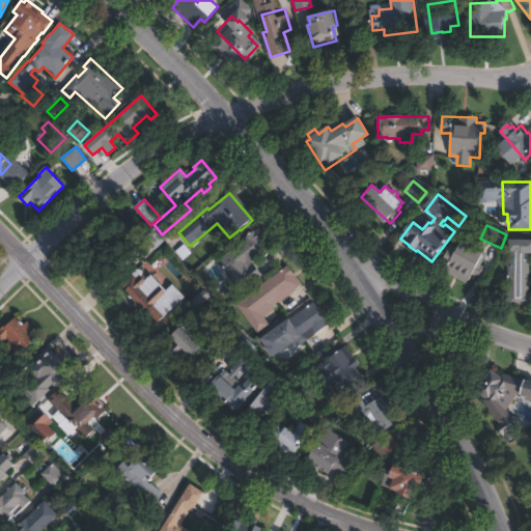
[(164,242),(152,253),(141,243),(154,230),(164,242)]
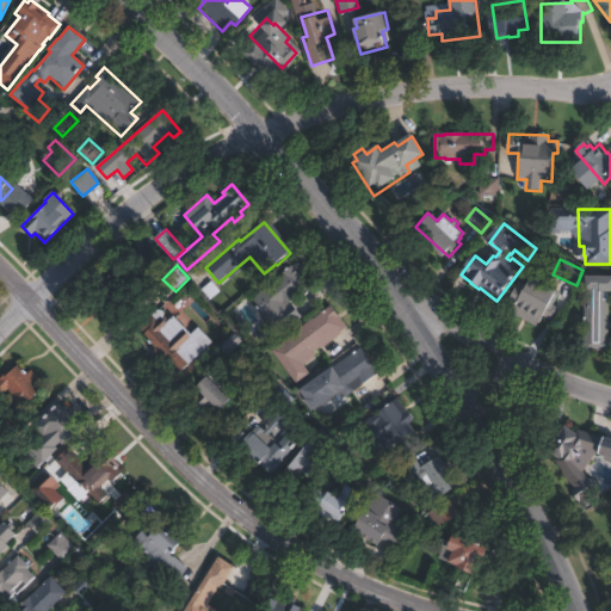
[(134,291),(107,270),(88,294),(115,315),(134,291)]
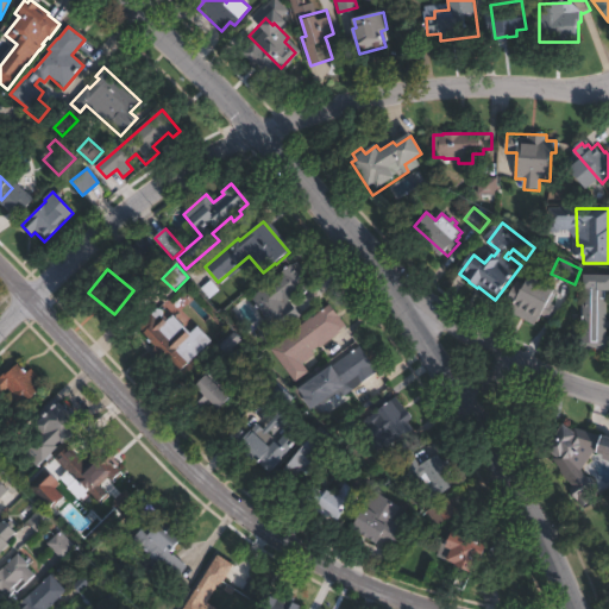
[(287,269),(303,293),(290,302),(301,316),(265,343),(257,331),(269,322),(251,299),(253,297),(253,296),(259,290),(261,292),(281,277),(280,274),(287,269)]
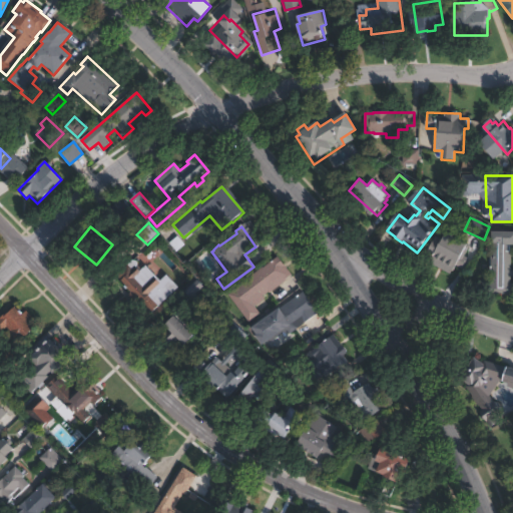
[(512,231),(512,258),(511,271),(512,271),(512,277),(511,284),(512,284),(512,297),(489,297),(489,286),(492,286),(492,277),(491,277),(491,272),(492,272),(493,261),(489,260),(489,249),(492,249),(492,244),(493,244),(493,231),(512,231)]
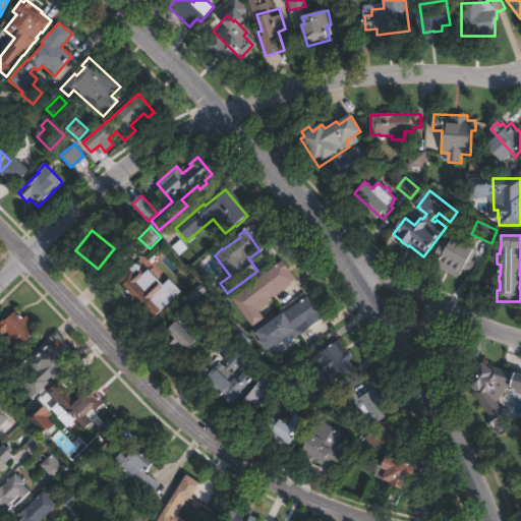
[(479,248),(472,261),(475,262),(470,274),(465,271),(462,277),(451,272),(450,274),(438,268),(441,263),(433,259),(442,244),(451,248),(456,236),(479,248)]
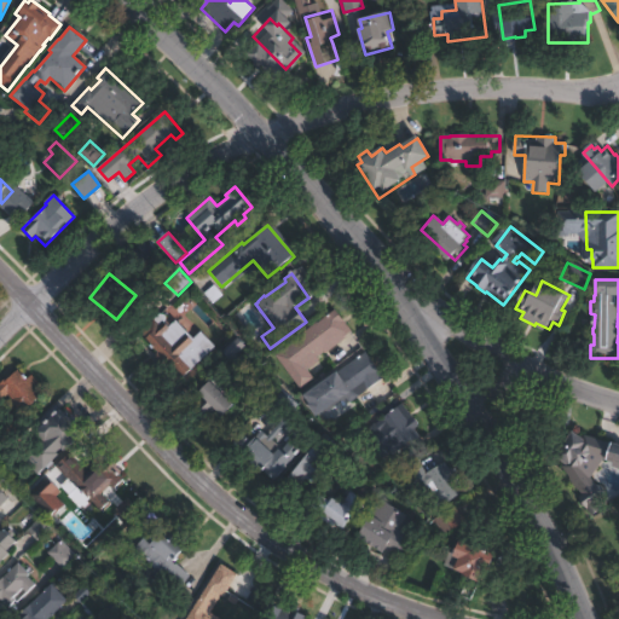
[(191,310),(201,319),(189,333),(172,314),(165,322),(171,329),(162,336),(173,347),(186,335),(192,341),(202,333),(217,347),(184,379),(142,335),(186,290),(198,302),(191,310)]
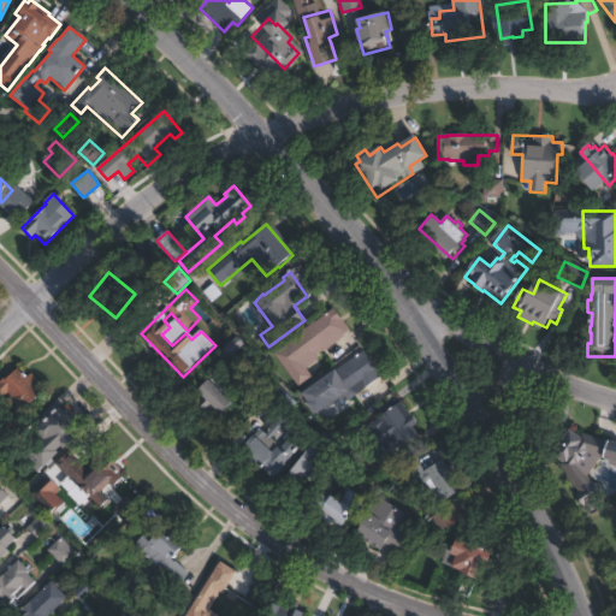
[(345,338),(325,353),(324,350),(314,357),(297,335),(333,309),(349,331),(344,336),(345,338)]
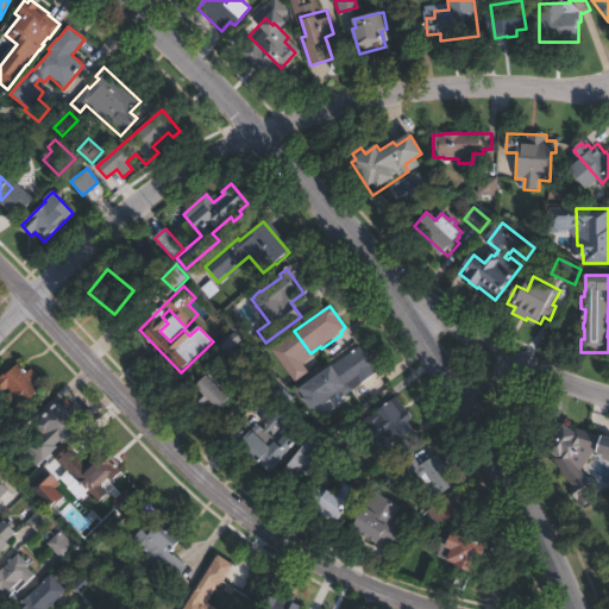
[(378,374),(344,396),(341,393),(313,412),(299,390),(360,347),(378,374)]
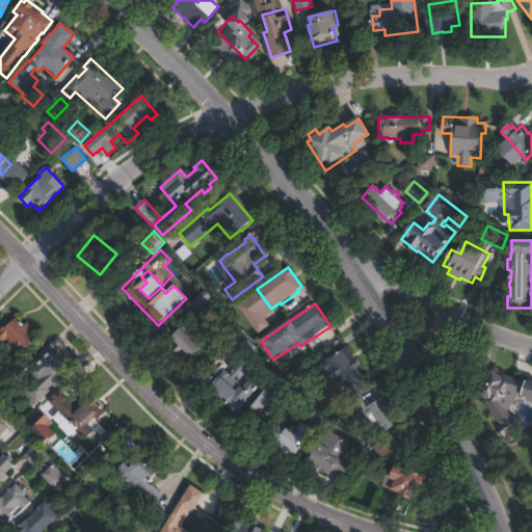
[(271,325),(255,339),(246,327),(264,315),(271,325)]
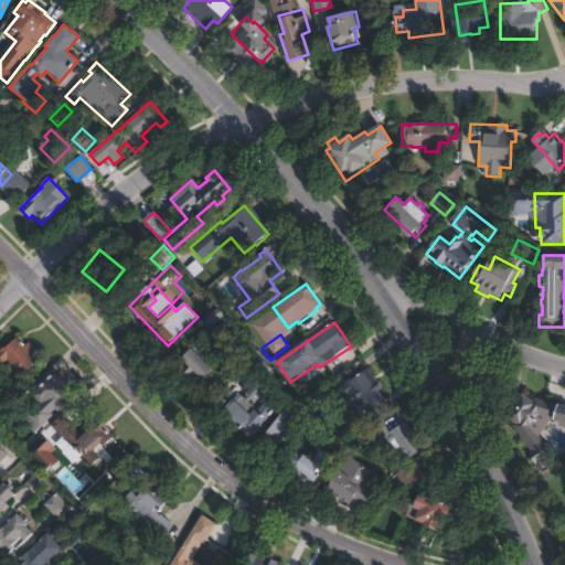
[(0,354),(17,338),(25,347),(29,343),(39,353),(34,356),(39,361),(22,377),(0,354)]
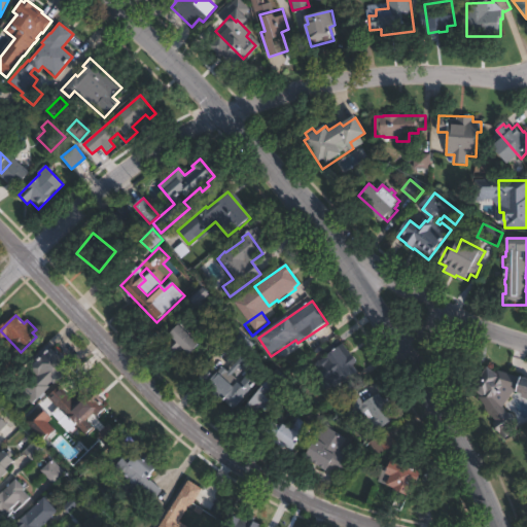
[(200,346),(189,356),(170,337),(179,326),(200,346)]
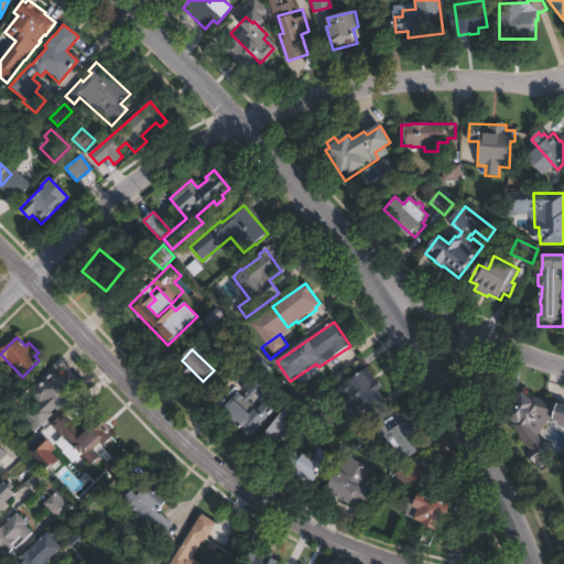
[(384,400),(368,412),(364,407),(349,416),(333,394),(367,368),(382,389),(379,391),(384,400)]
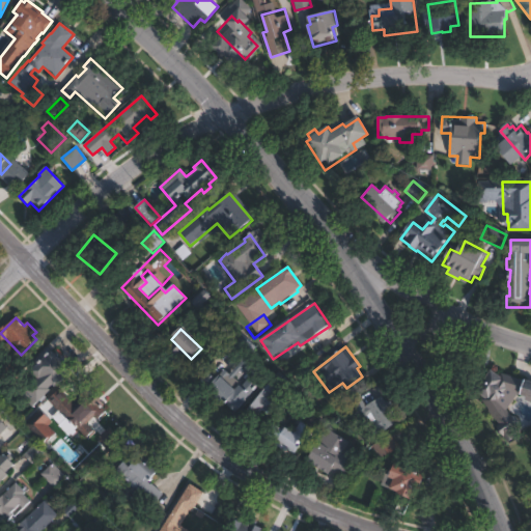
[(71,372),(38,401),(24,386),(39,371),(35,367),(52,353),(71,372)]
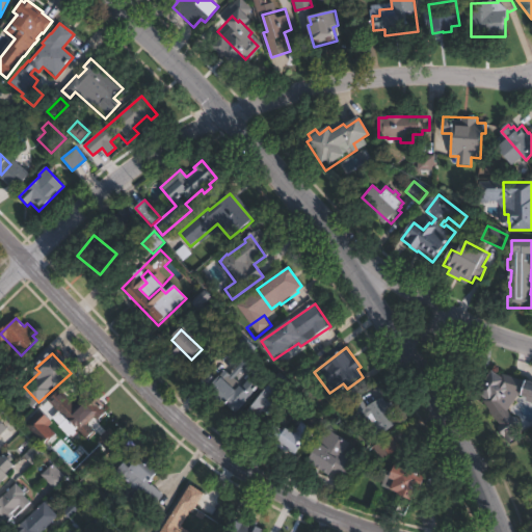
[(240,373),(235,379),(251,394),(236,411),(225,403),(223,405),(208,393),(220,378),(218,377),(224,370),(228,373),(233,367),(240,373)]
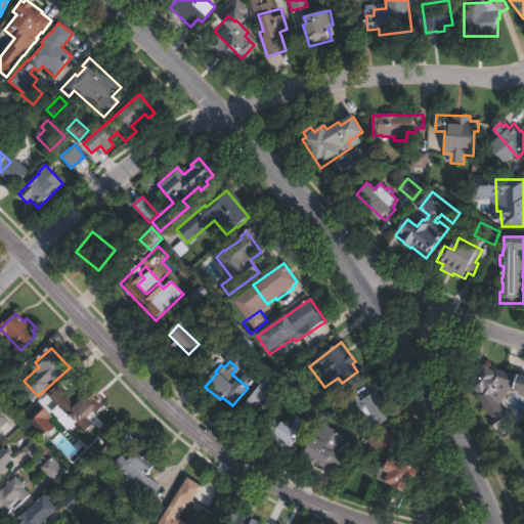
[(496,368),(523,377),(523,392),(500,385),(495,394),(516,421),(501,431),(476,395),(480,388),(476,385),(486,370),(491,376),(496,368)]
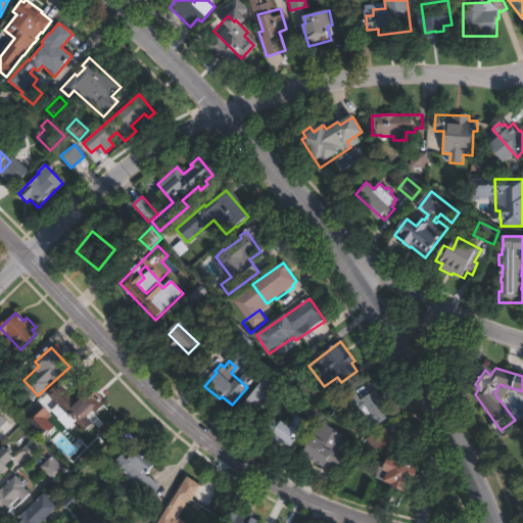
[(281,382),(263,408),(257,405),(253,411),(244,403),(267,372),(281,382)]
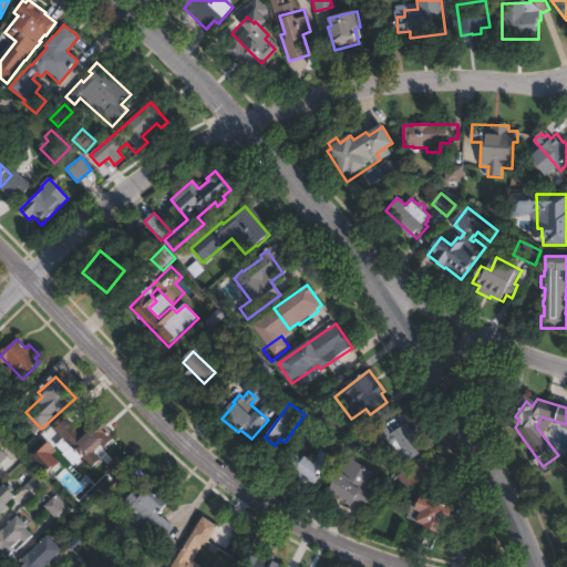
[(95,412),(110,428),(105,432),(113,440),(104,447),(101,444),(96,449),(100,452),(92,460),(88,455),(75,467),(62,453),(63,453),(55,444),(59,441),(48,430),(59,419),(70,430),(80,421),(83,424),(95,412)]
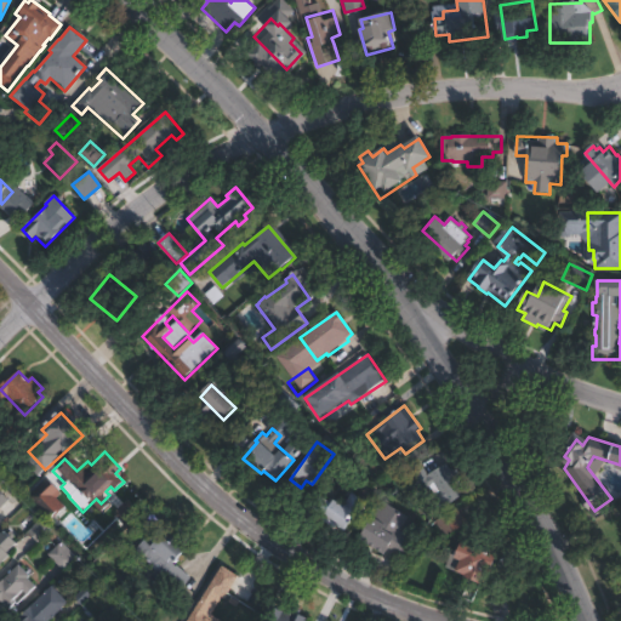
[(421,462),(428,473),(448,462),(451,469),(455,468),(459,474),(457,476),(462,484),(457,486),(462,495),(440,507),(423,478),(414,484),(406,471),(421,462)]
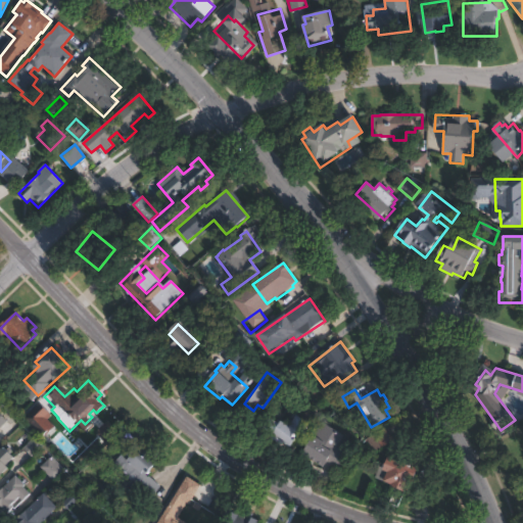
[(0,411),(8,421),(0,427),(0,411)]
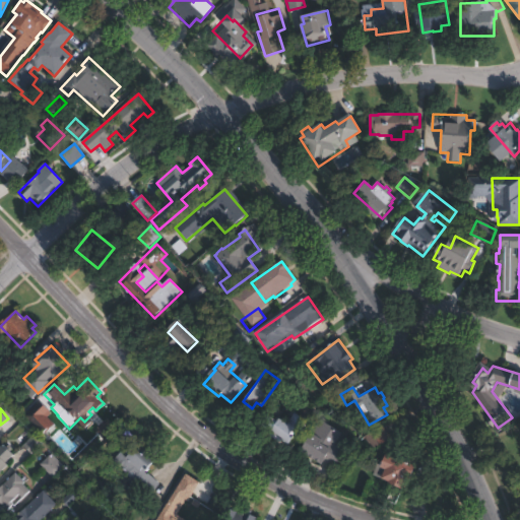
[(311,419),(303,433),(298,429),(289,441),(266,426),(273,415),(278,419),(280,416),(289,421),(297,410),(311,419)]
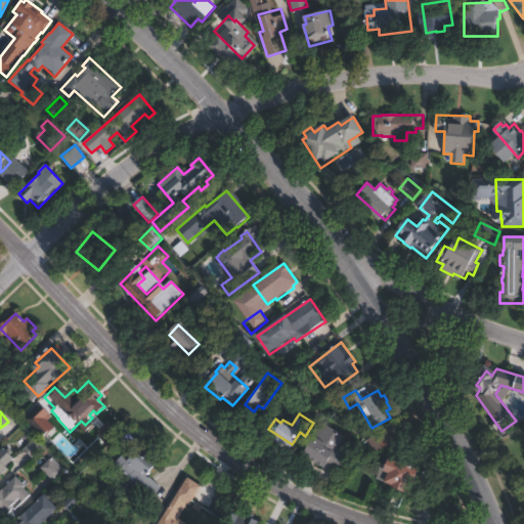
[(349,453),(338,473),(325,466),(325,467),(304,453),(323,422),(346,435),(345,437),(350,440),(344,450),(349,453)]
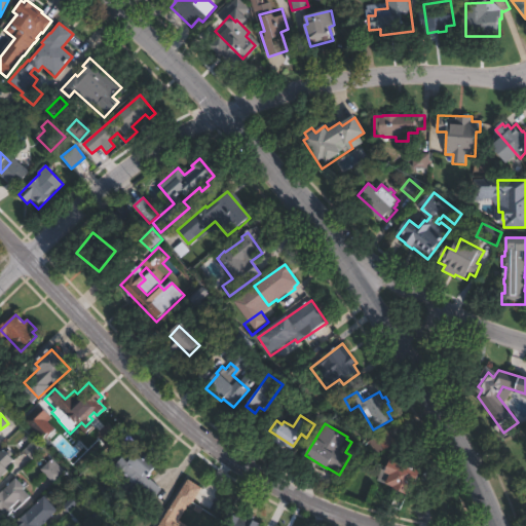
[(396,444),(376,455),(368,441),(387,429),(396,444)]
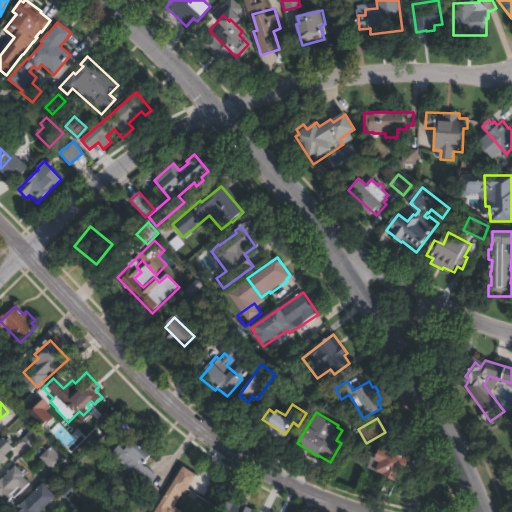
[(43,435),(31,447),(22,437),(34,426),(43,435)]
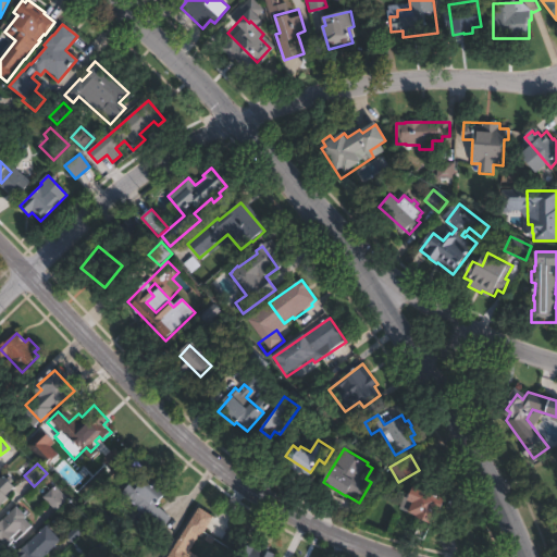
[(166,478),(165,480),(166,481),(162,486),(166,491),(156,505),(158,507),(160,506),(172,517),(160,531),(148,521),(150,518),(120,493),(130,483),(136,489),(147,474),(151,478),(158,470),(166,478)]
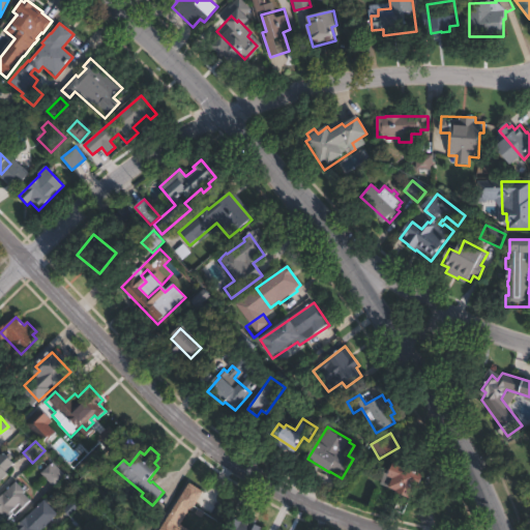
[(8,473),(0,480),(0,453),(3,451),(13,463),(5,470),(8,473)]
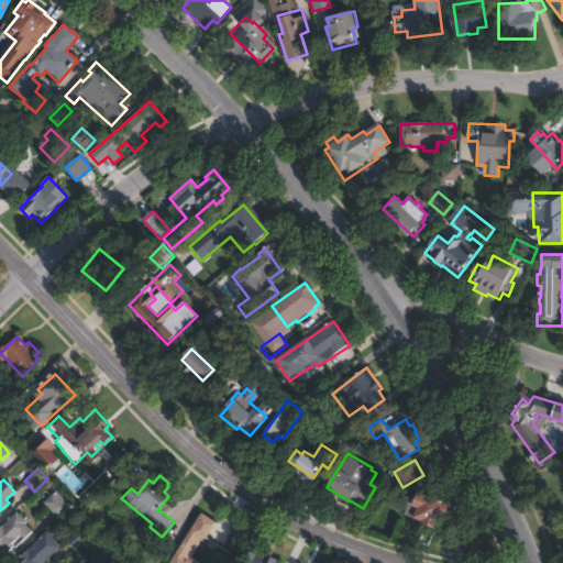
[(69,505),(56,517),(43,501),(56,489),(69,505)]
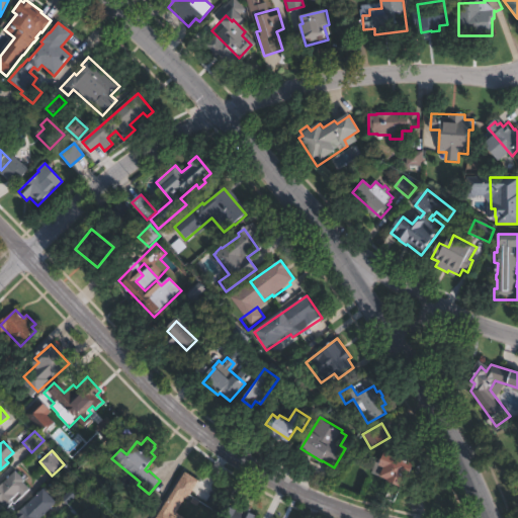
[(416,462),(412,472),(410,471),(404,487),(389,481),(390,479),(381,476),(384,465),(380,464),(385,450),(416,462)]
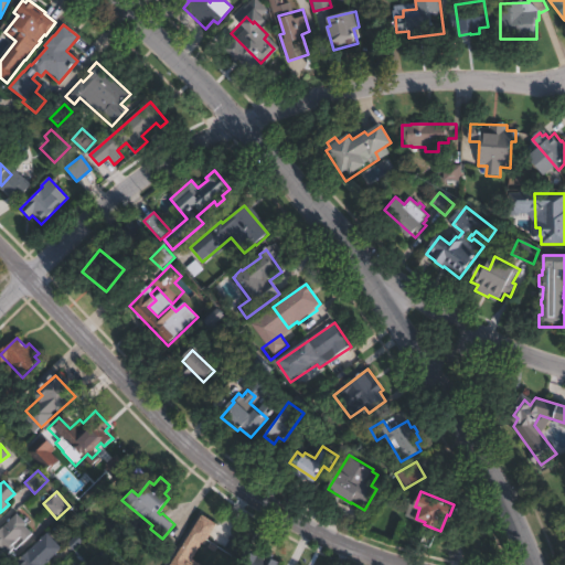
[(32,532),(24,540),(21,536),(12,545),(14,547),(8,555),(0,546),(0,529),(17,512),(28,523),(25,525),(32,532)]
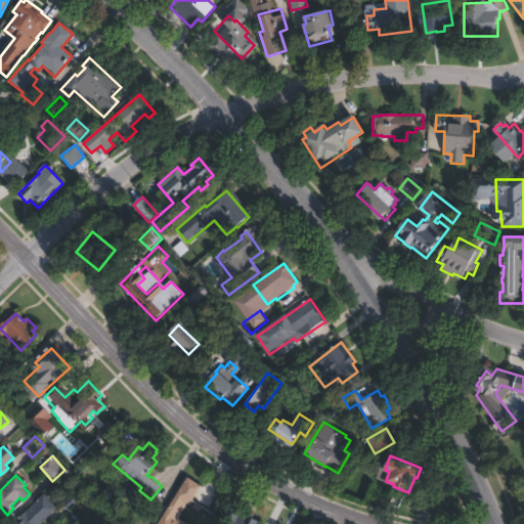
[(202,481),(223,494),(204,523),(190,523),(187,522),(189,519),(181,514),(188,501),(180,496),(186,487),(194,492),(202,481)]
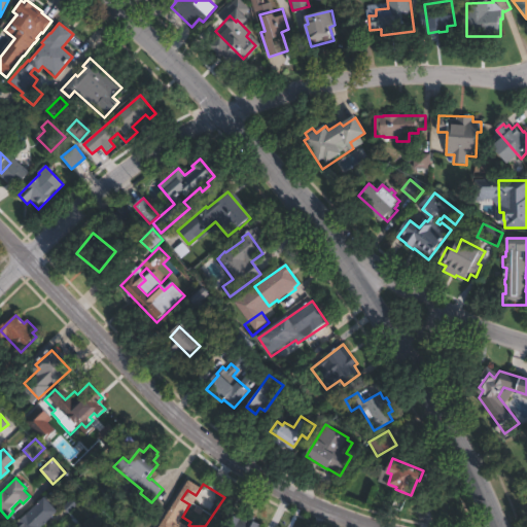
[(58,511),(39,526),(14,526),(13,525),(43,496),(58,511)]
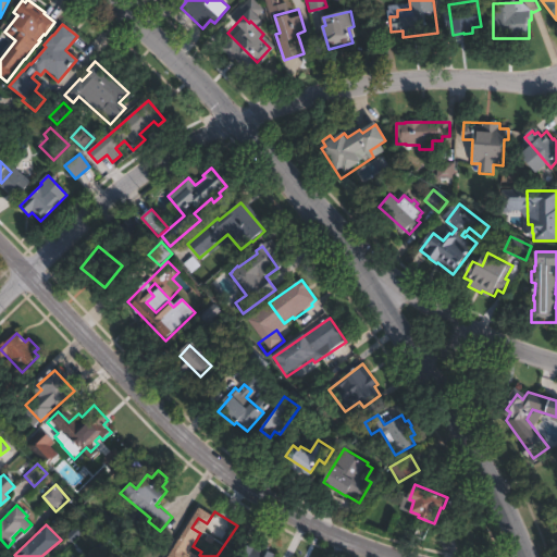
[(110,545),(99,556),(89,556),(87,555),(103,539),(110,545)]
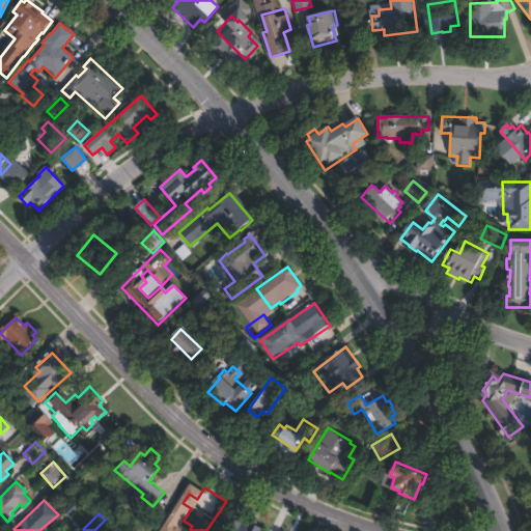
[(263,530),(264,528),(234,514),(225,530),(263,530)]
